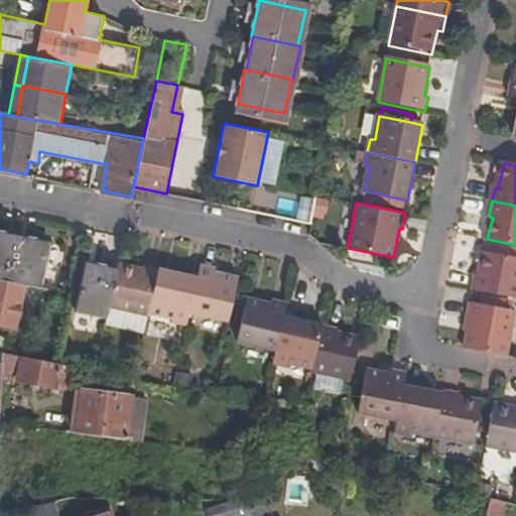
[(46,243),(0,232),(0,326),(12,329),(21,284),(36,287),(46,243)]
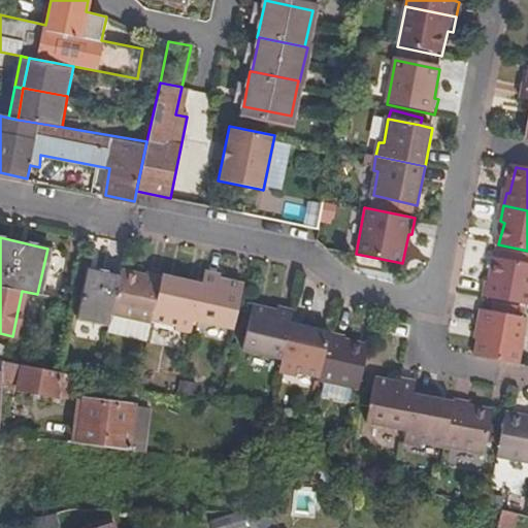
[(527,260),(504,256),(502,261),(527,266),(527,260)]
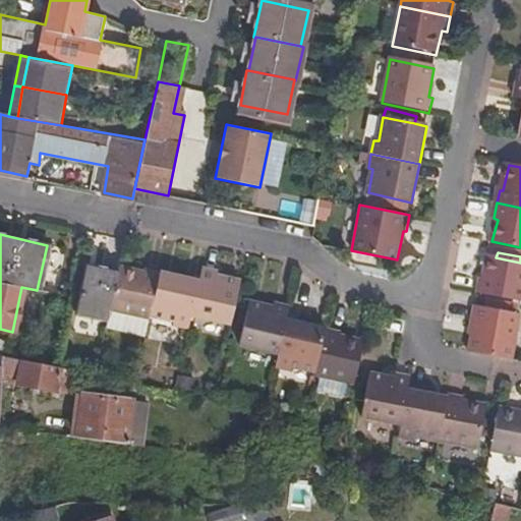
[(520,303),(520,263),(496,257),(488,255),(484,280),(479,279),(476,293),(520,303)]
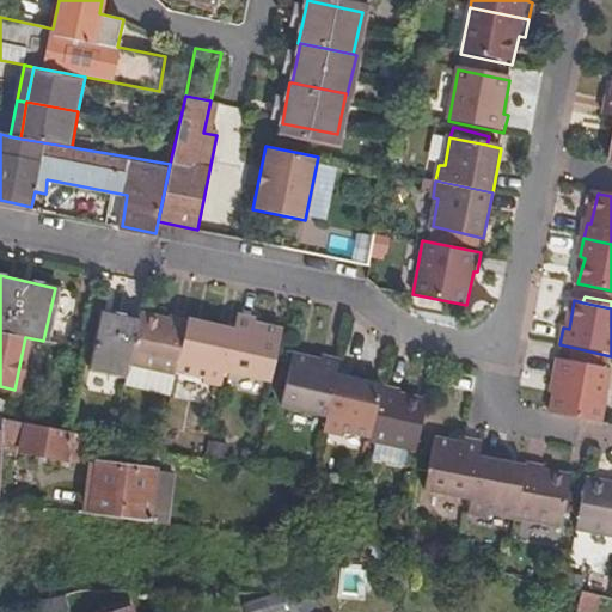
[(89,371),(126,379),(127,372),(128,366),(138,322),(101,313),(89,371)]
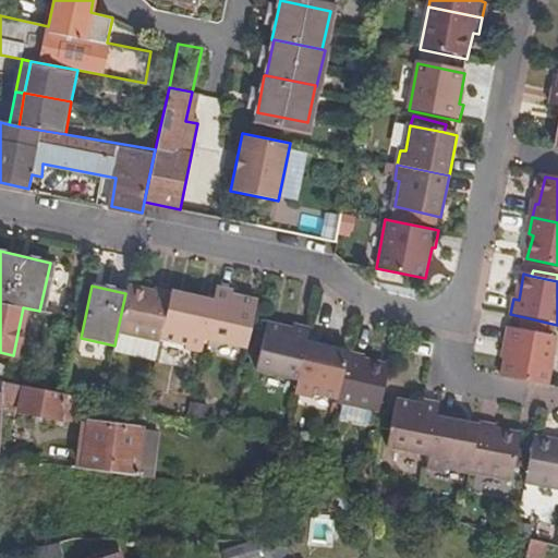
[(125,293),(117,334),(158,342),(159,337),(168,291),(154,288),(152,291),(126,286),(125,293)]
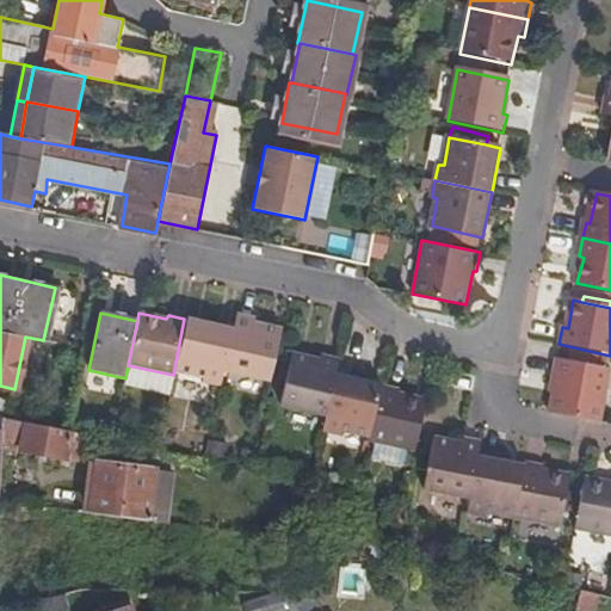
[(230,329),(222,369),(267,380),(279,327),(251,322),(251,318),(234,314),(230,329)]
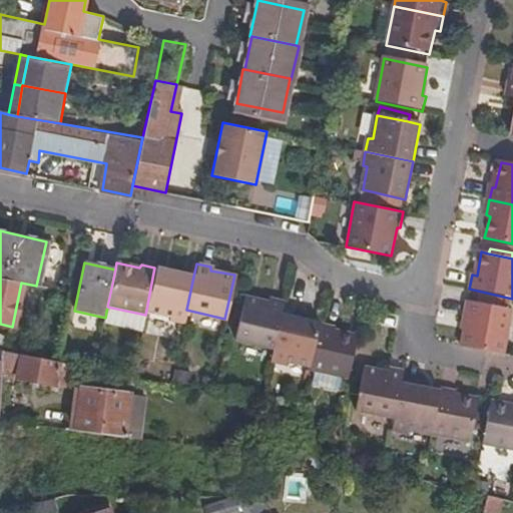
[(193,277),(154,268),(146,310),(169,315),(168,320),(184,323),(186,310),(193,277)]
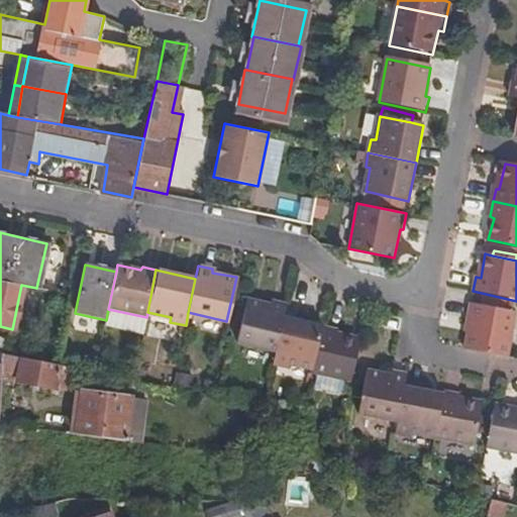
[(275,349),(283,313),(285,301),(269,299),(269,302),(245,298),(236,340),(275,349)]
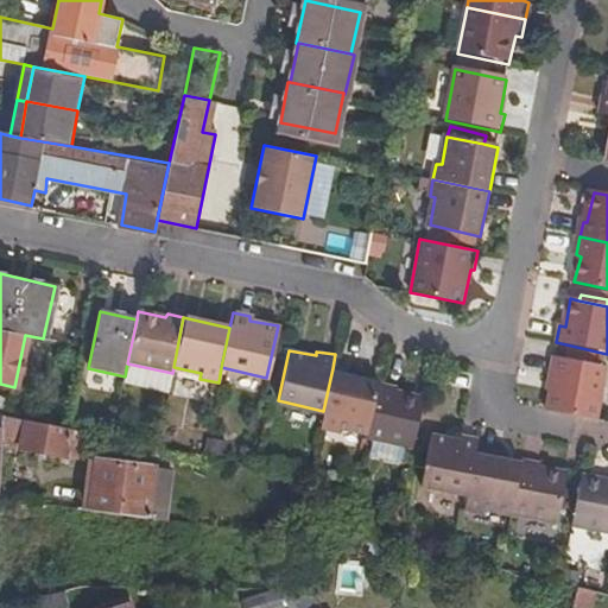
[(595,424),(607,369),(552,358),(549,375),(553,375),(545,413),(595,424)]
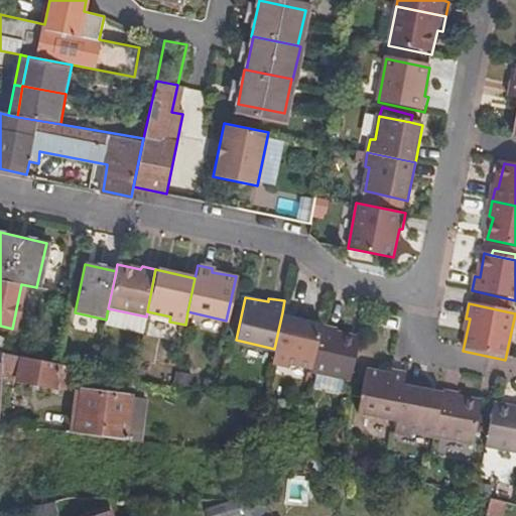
[(320,321),(282,312),(274,349),(272,361),(287,365),(289,362),(311,366),(320,321)]
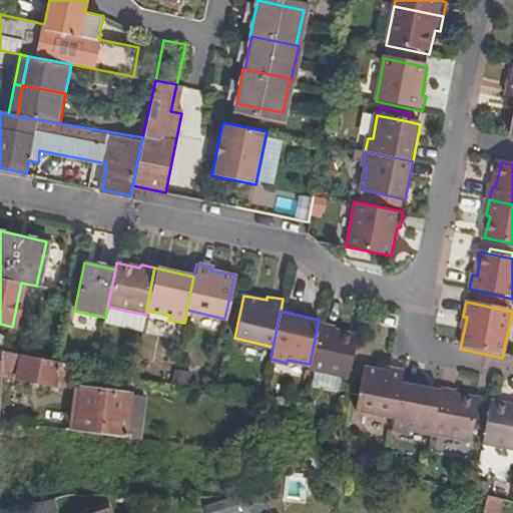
[(333,322),(319,320),(310,364),(309,368),(342,375),(347,376),(356,332),(332,326),(333,322)]
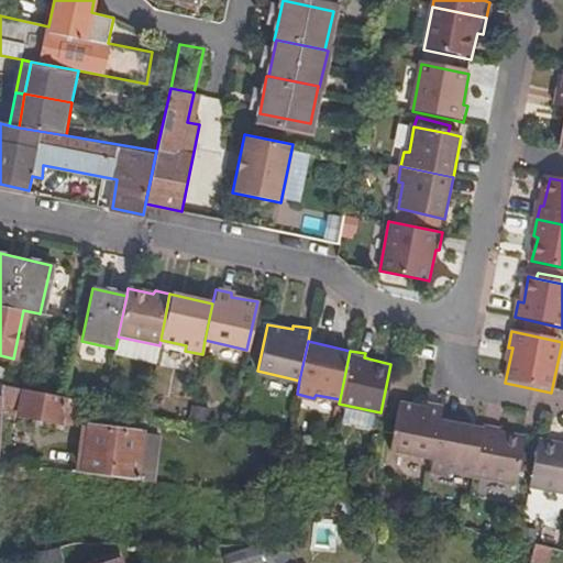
[(63,422),(67,398),(3,386),(1,408),(18,411),(19,414),(63,422)]
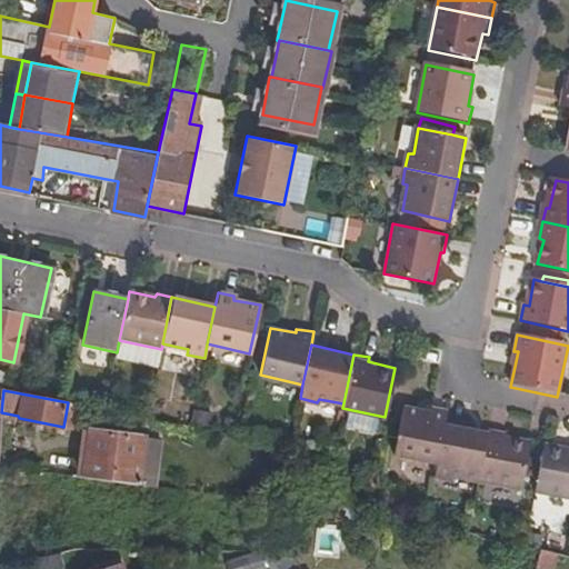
[(395,453),(437,462),(443,427),(447,412),(431,409),(430,413),(403,407),(395,453)]
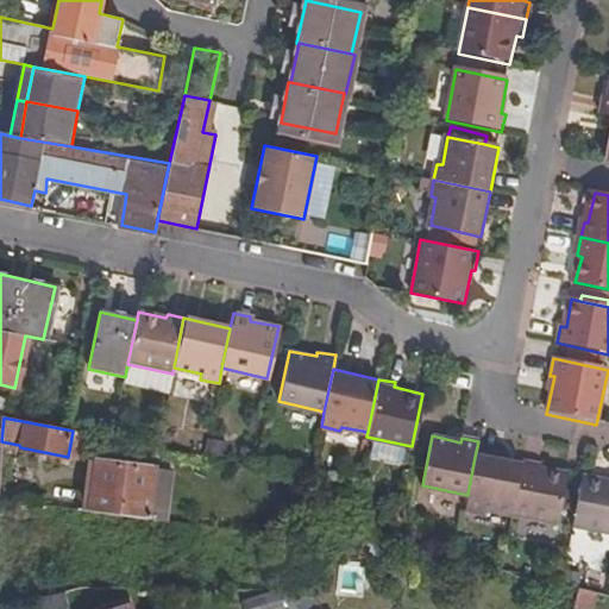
[(402,464),(406,445),(366,437),(363,457),(402,464)]
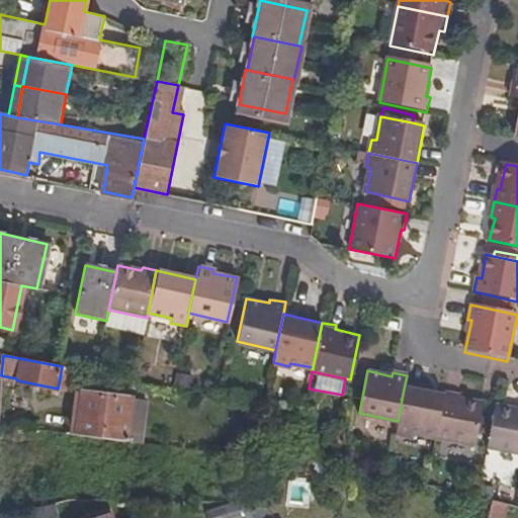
[(411,434),(434,438),(442,397),(404,389),(398,421),(395,434),(410,437),(411,434)]
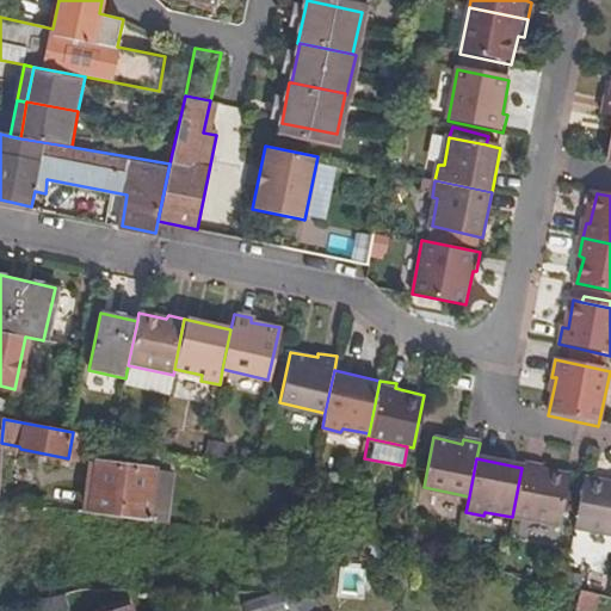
[(106,512),(111,461),(98,460),(90,510),(106,512)]
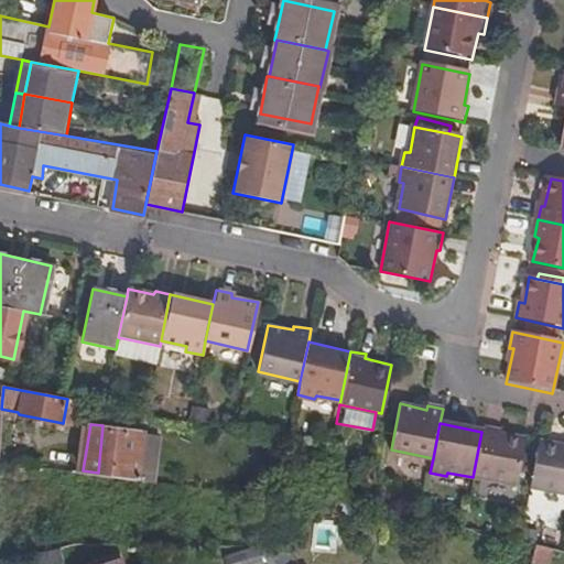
[(142,432),(102,425),(98,473),(137,478),(142,432)]
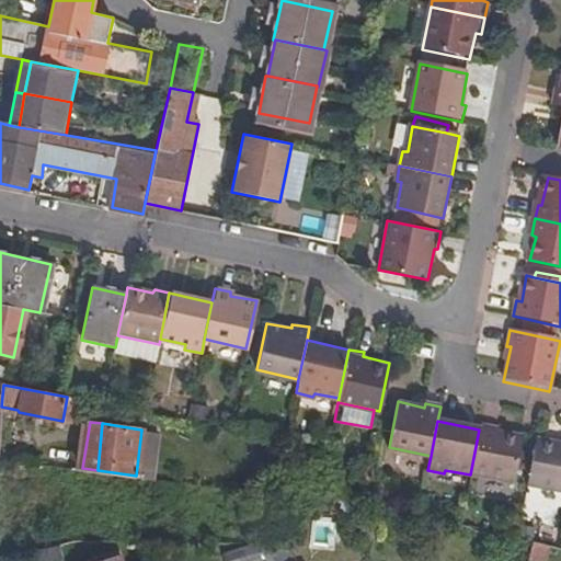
[(479,430),(470,474),(512,483),(522,437),(493,432),(494,427),(479,425),(479,430)]
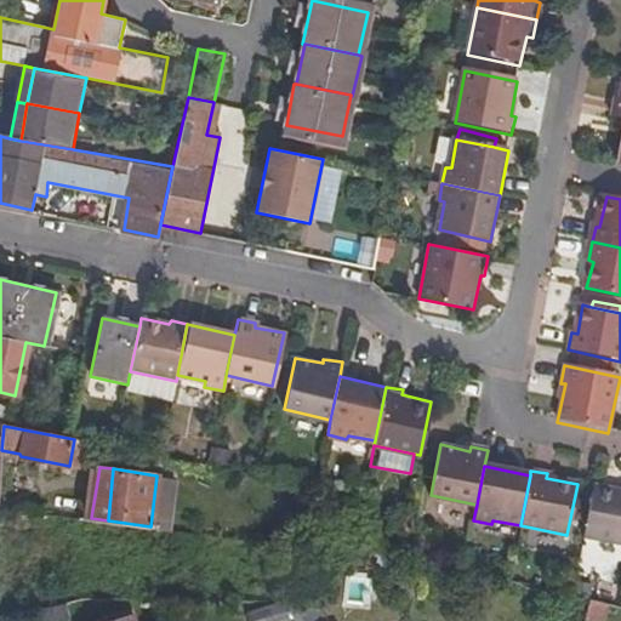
[(584,539),(620,546),(620,494),(594,489),(584,539)]
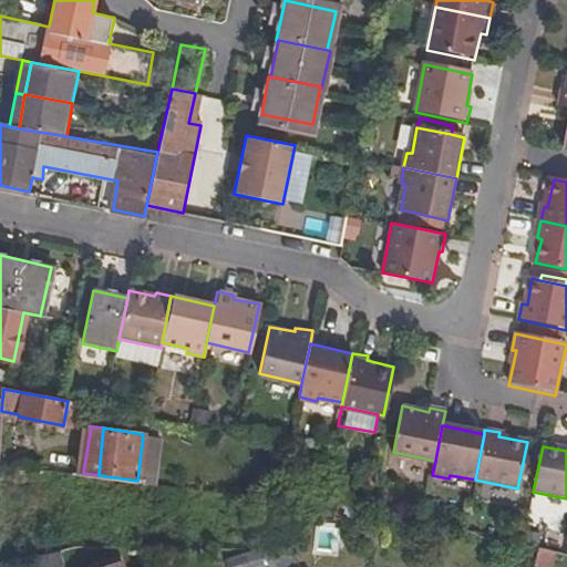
[(548,549),(536,547),(532,565),(546,566),(548,549)]
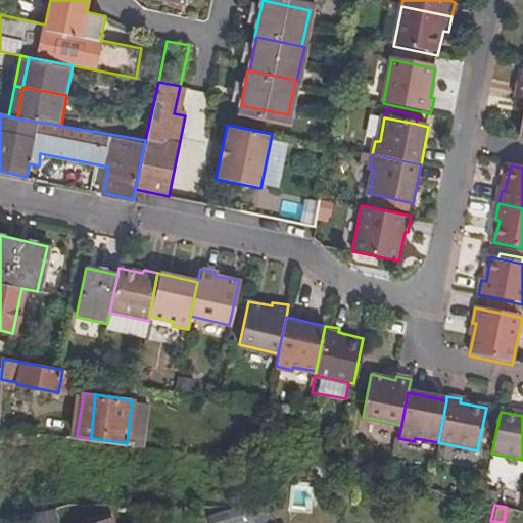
[(45,522),(44,510),(21,514),(22,522),(45,522)]
